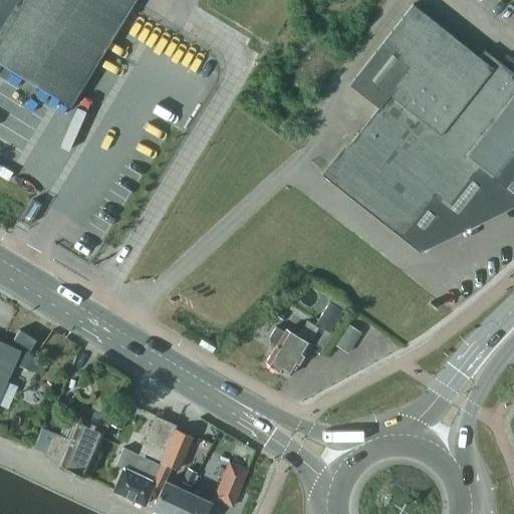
[(0,0),(0,61),(71,105),(135,0),(0,0)]
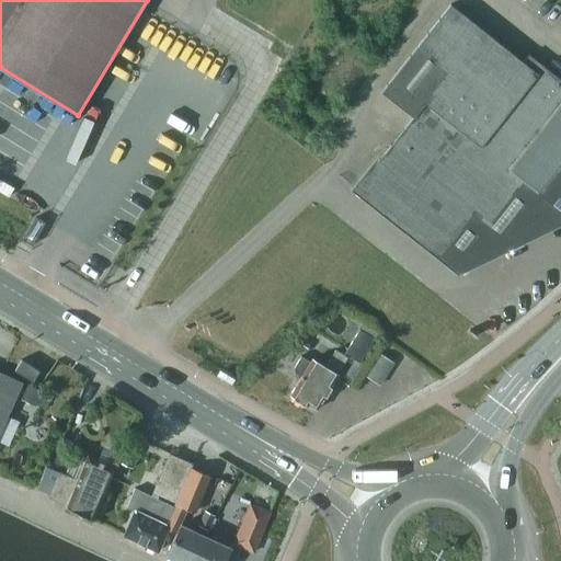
[(560,79),(528,54),(523,60),(450,3),(381,91),(413,116),(356,189),(441,255),(458,270),(560,210),(560,79)]
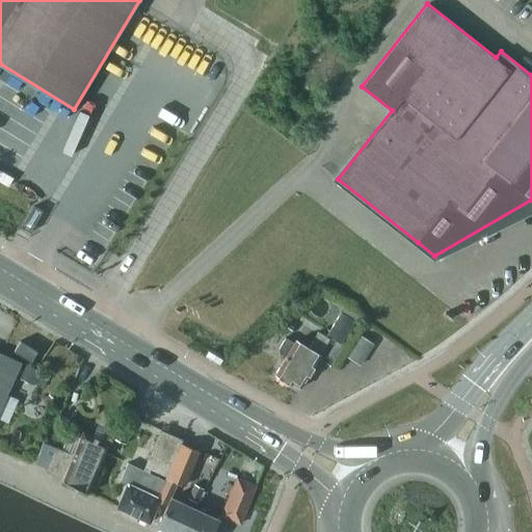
[(353,321),(356,316),(346,310),(347,310),(343,307),(340,313),(353,321)]
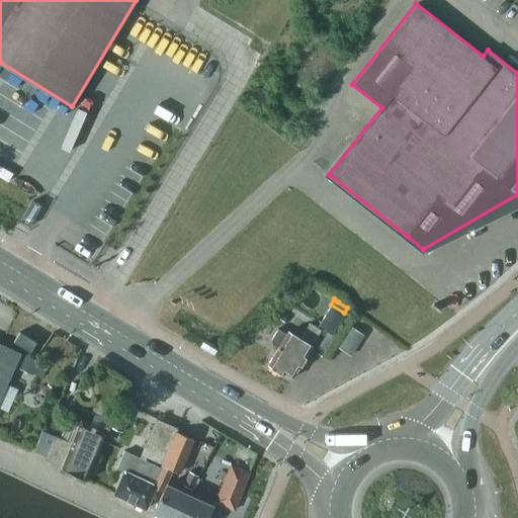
[(344,313),(331,305),(317,328),(309,324),(299,340),(287,333),(285,335),(277,330),(271,341),(272,344),(278,348),(268,364),(283,373),(292,377),(310,349),(322,356),(333,337),(331,336),(344,313)]
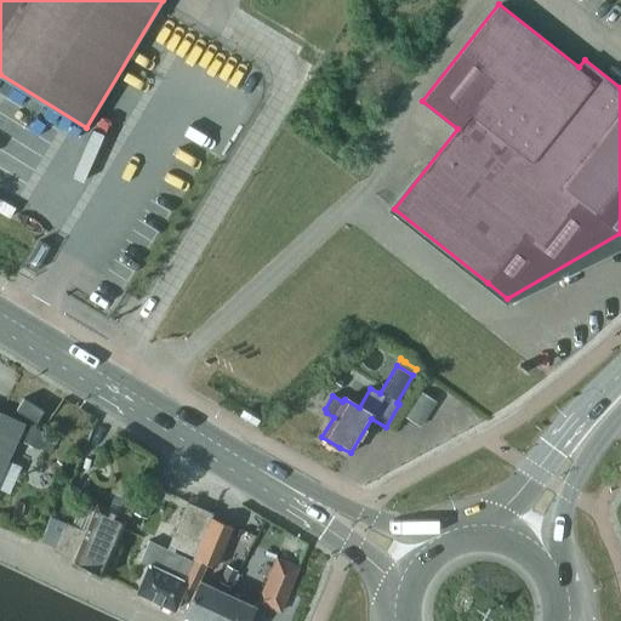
[(408,416),(419,422),(432,398),(420,392),(408,416)]
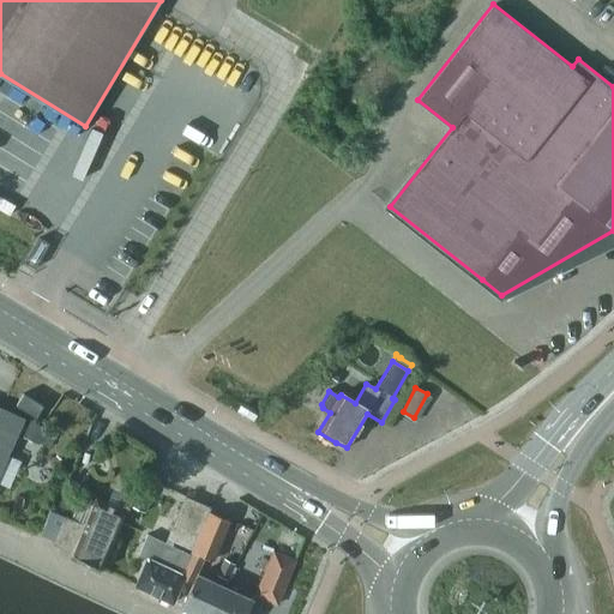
[(18,405),(37,416),(43,405),(24,395),(18,405)]
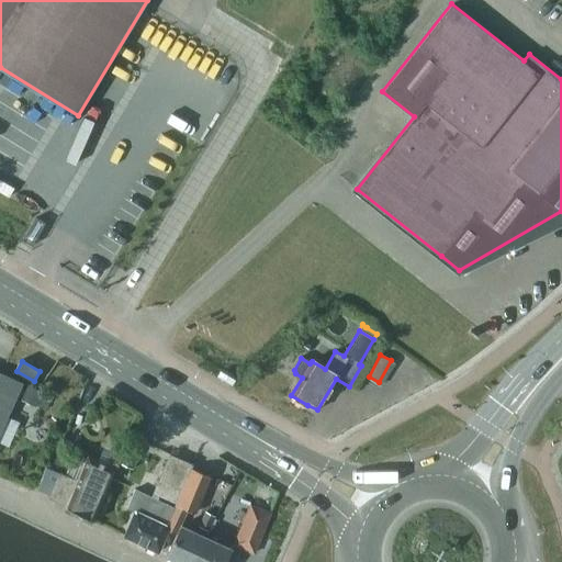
[(0,431),(22,383),(0,373),(0,431)]
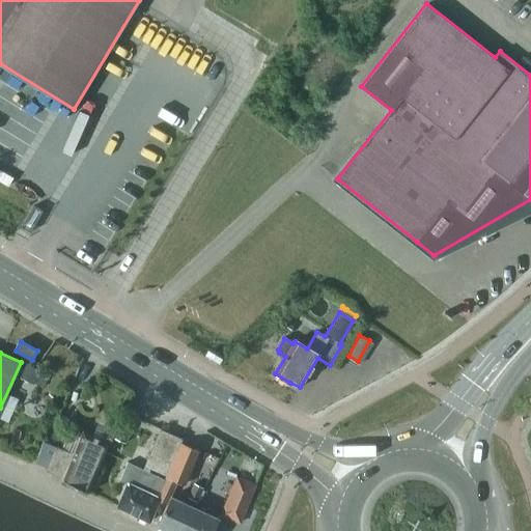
[(33,385),(40,370),(24,363),(18,378),(33,385)]
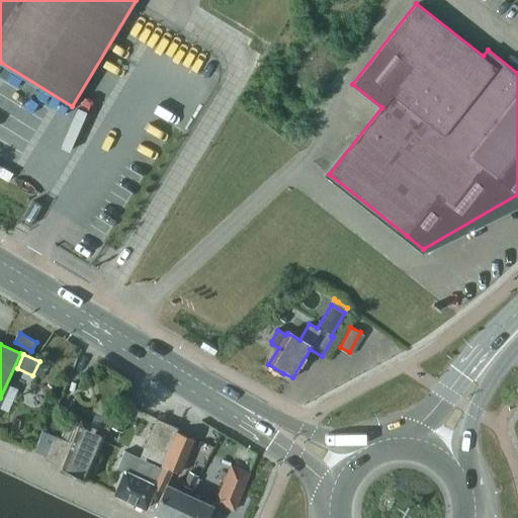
[(112,420),(109,427),(122,433),(134,408),(120,403),(112,420)]
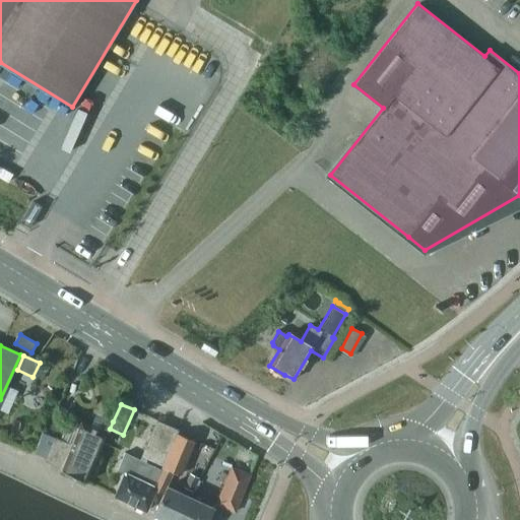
[(110,429),(113,421),(102,416),(96,429),(108,434),(110,429)]
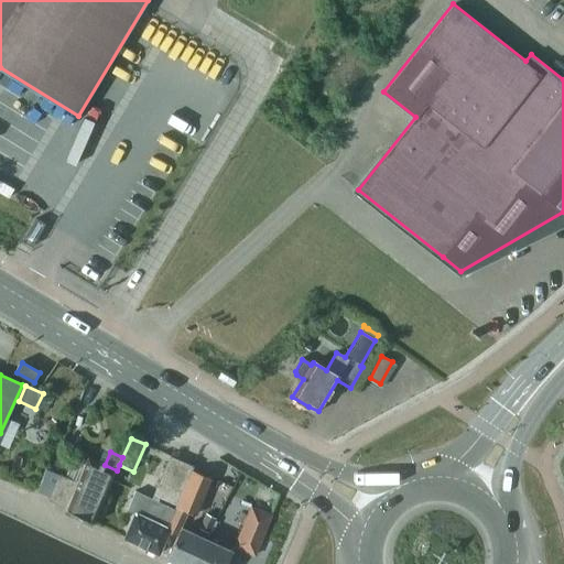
[(125,540),(160,554),(169,534),(165,533),(177,509),(179,509),(194,472),(192,470),(193,466),(171,457),(153,499),(137,492),(129,512),(136,516),(125,540)]
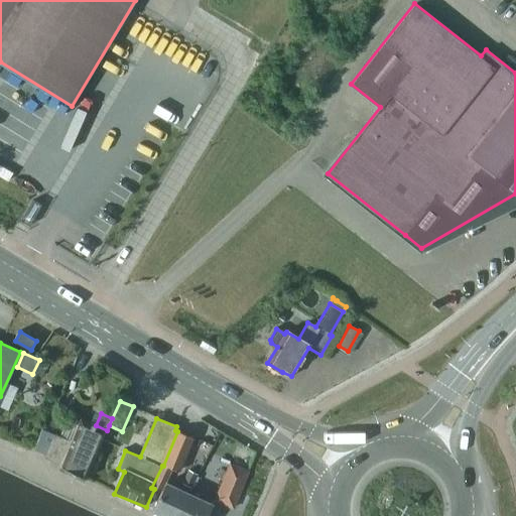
[(85,420),(83,426),(78,424),(70,440),(54,434),(45,458),(62,465),(61,468),(86,478),(107,430),(96,425),(85,420)]
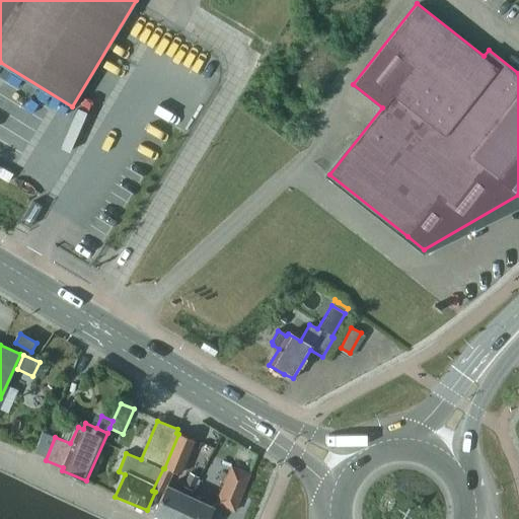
[(44,432),(35,453),(47,457),(55,437),(44,432)]
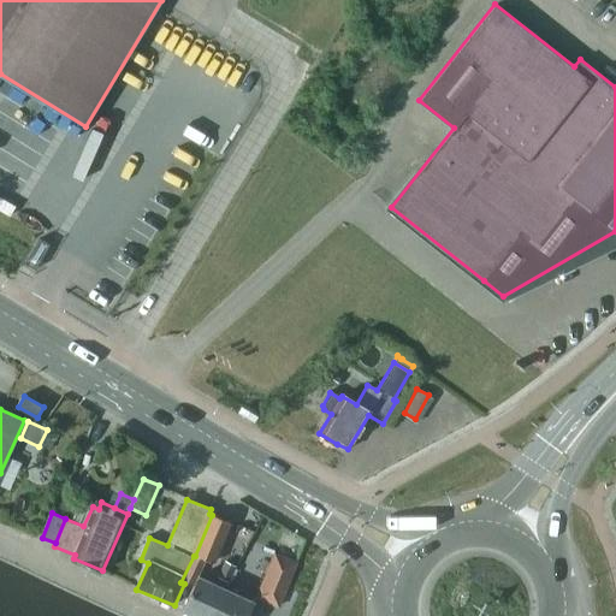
[(181,582),(184,584),(175,605),(176,606),(185,582),(194,586),(183,610),(195,615),(213,615),(225,588),(200,578),(208,560),(215,563),(232,523),(212,515),(195,556),(194,556),(181,582)]
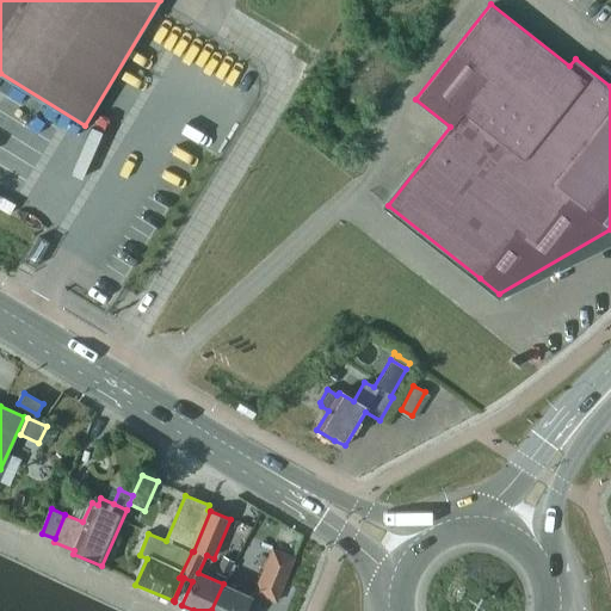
[(271,548),(253,592),(275,602),(294,557),(271,548)]
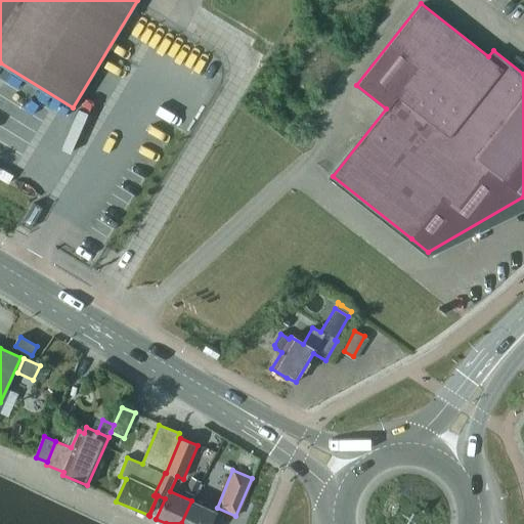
[(193,494),(200,481),(190,477),(184,490),(193,494)]
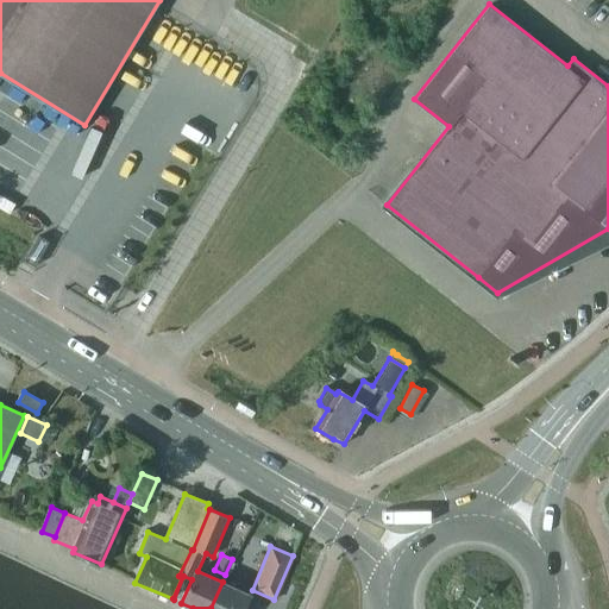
[(240,608),(249,594),(223,582),(211,608),(240,608)]
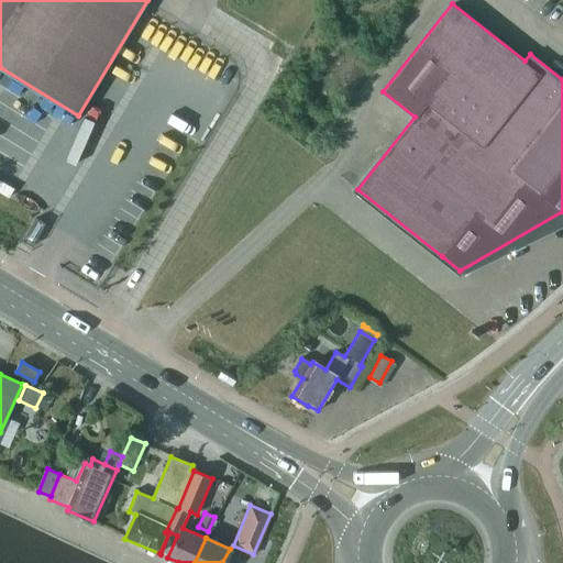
All buildings are outlined.
